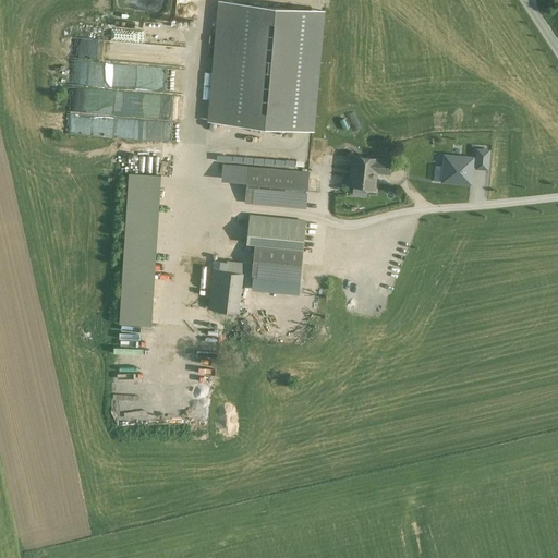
[(327,13),(218,3),(207,124),(315,134),(327,13)]
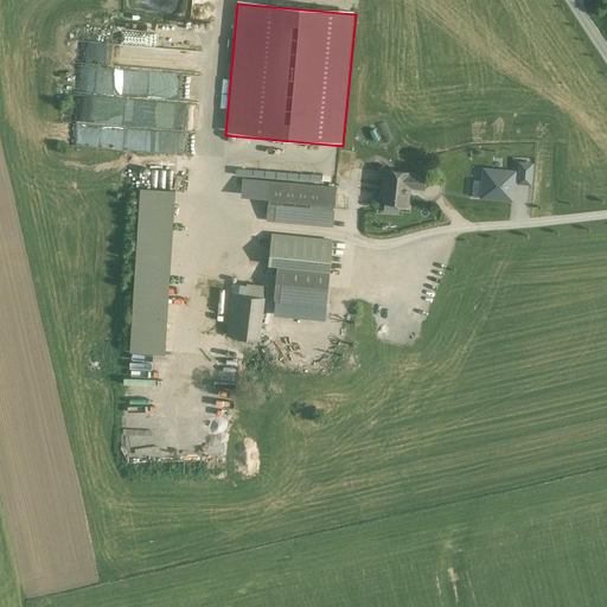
[(117,27),(116,43),(164,45),(164,30),(117,27)]
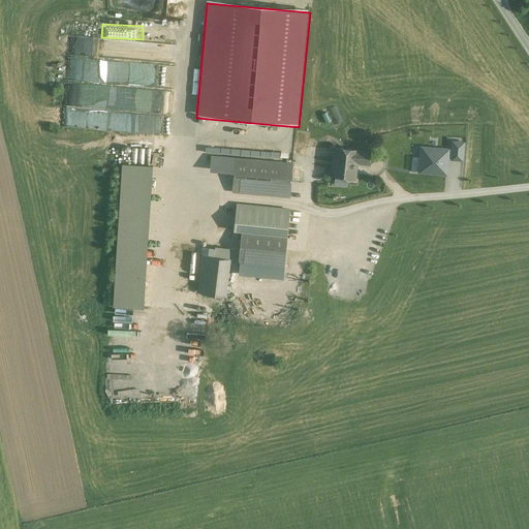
[(370,151),(335,148),(334,162),(336,165),(335,175),(343,176),(344,178),(354,179),(355,167),(353,164),(353,161),(369,163),(370,151)]
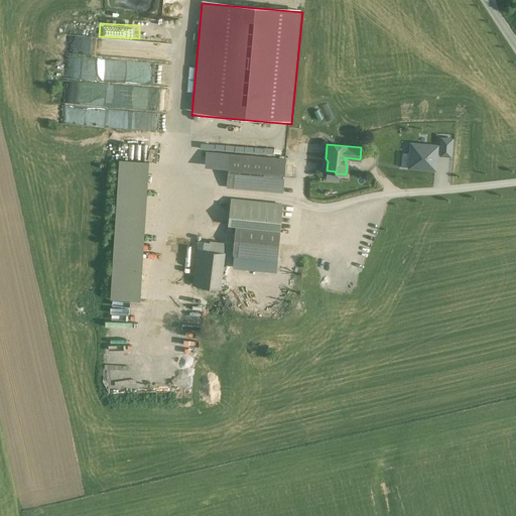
[(285,159),(230,155),(227,187),(282,191),(285,159)]
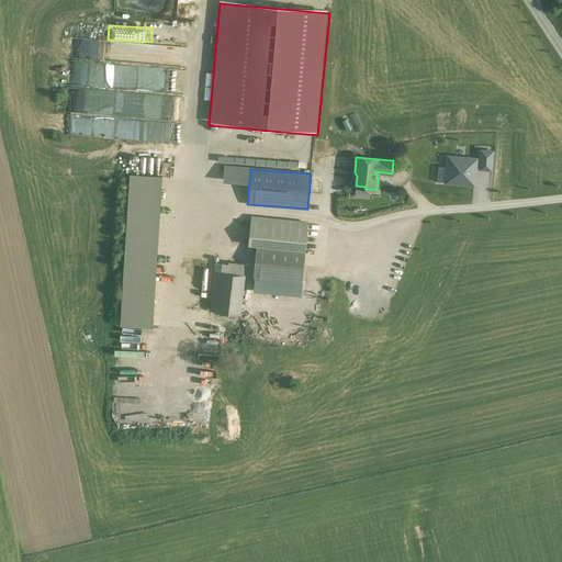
[(163,176),(130,173),(123,278),(156,280),(163,176)]
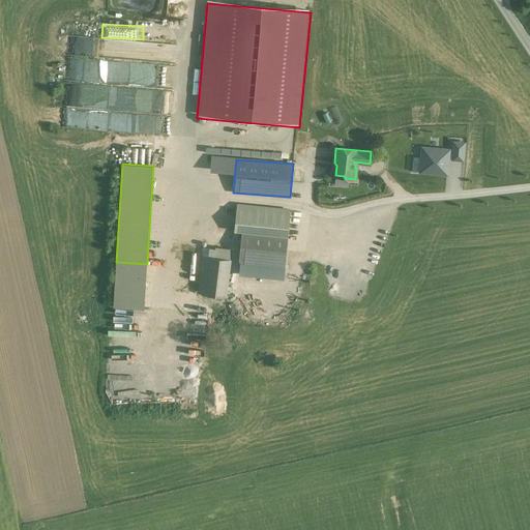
[(289,210),(238,205),(237,216),(288,222),(289,210)]
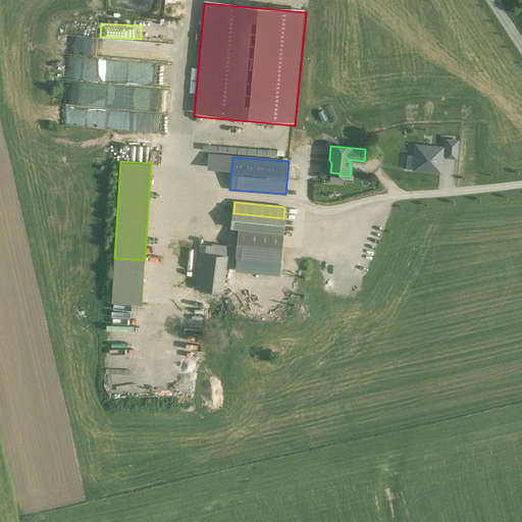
[(283,218),(233,213),(232,227),(240,228),(282,232),(283,218)]
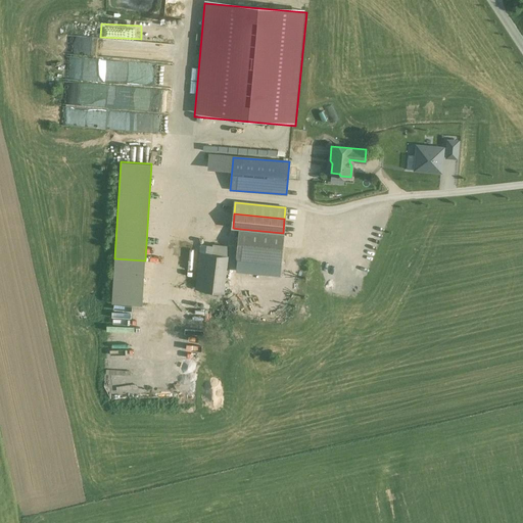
[(283,233),(240,229),(237,258),(280,263),(283,233)]
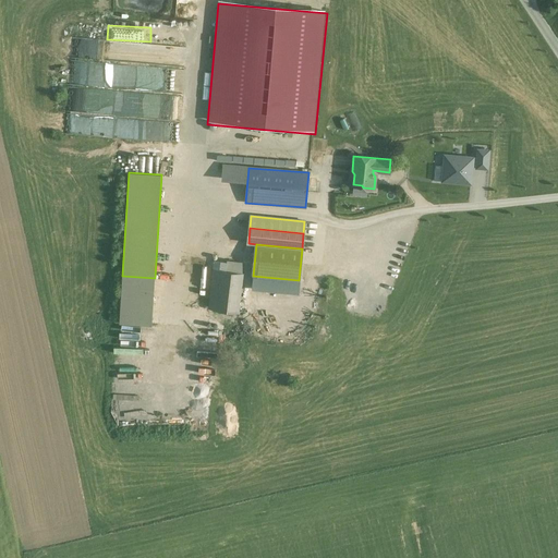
[(226,262),(214,261),(208,310),(220,311),(225,280),(226,262)]
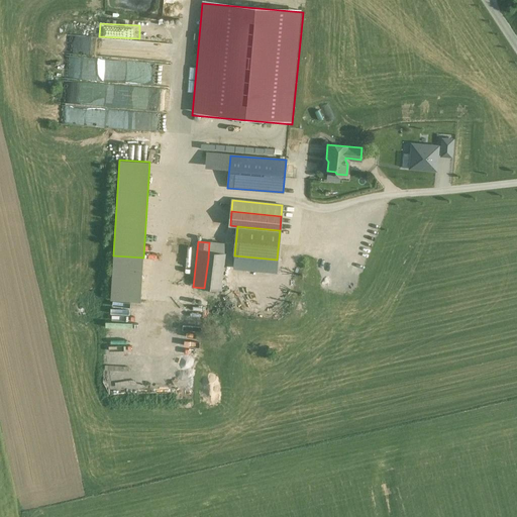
[(220,243),(209,242),(208,260),(222,262),(223,252),(220,243)]
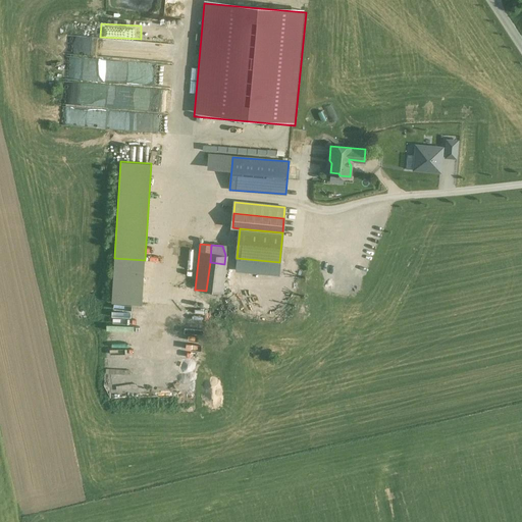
[(145,260),(114,258),(112,301),(142,303),(145,260)]
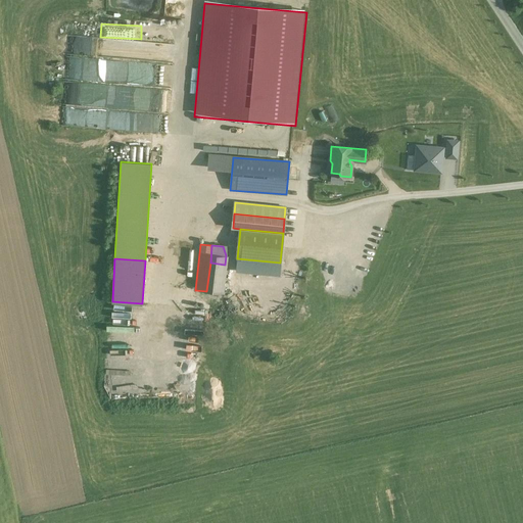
[(225,265),(210,263),(206,291),(222,293),(225,265)]
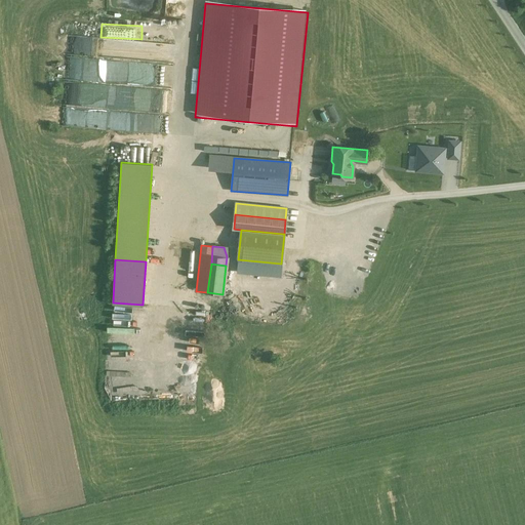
[(189,308),(187,317),(208,320),(211,296),(199,295),(199,301),(194,300),(193,308),(189,308)]
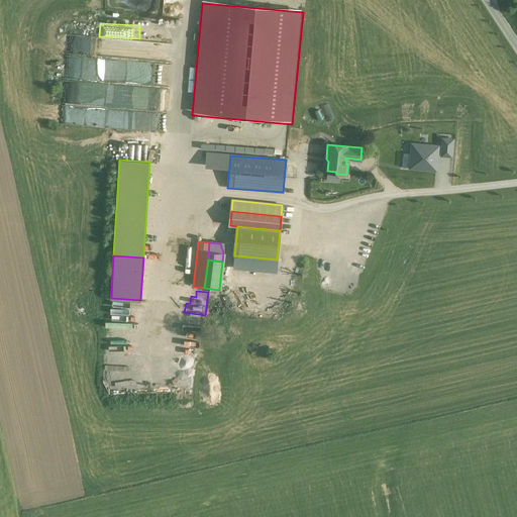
[(108,301),(108,313),(126,313),(127,301),(108,301)]
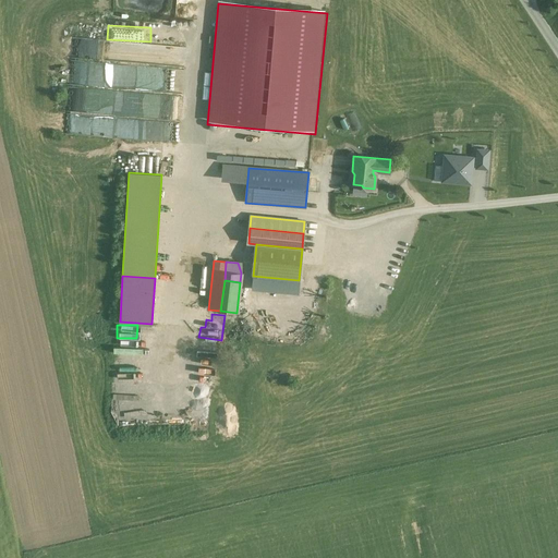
[(117,375),(134,373),(133,363),(126,364),(126,362),(116,363),(117,375)]
